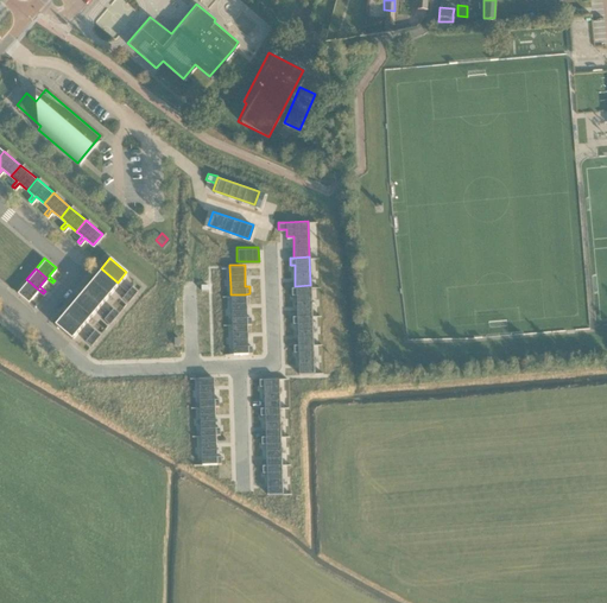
[(118,283),(101,268),(92,279),(108,293),(118,283)]
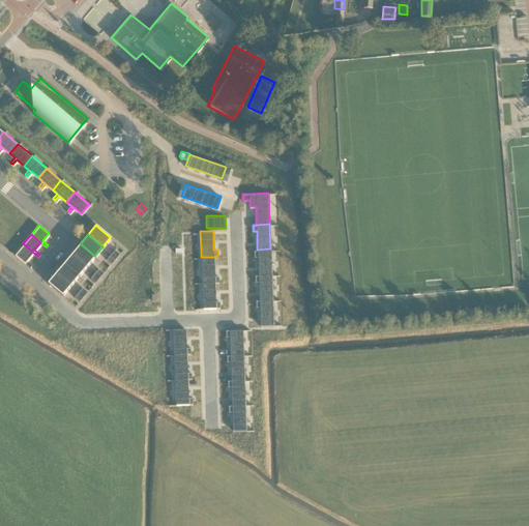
[(23,243),(15,254),(25,262),(29,265),(31,263),(27,259),(32,252),(23,243)]
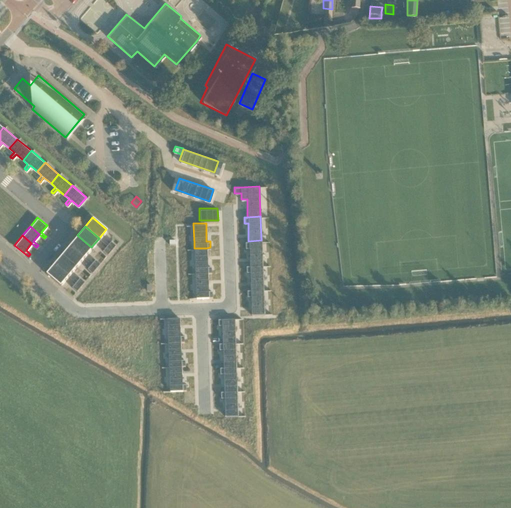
[(83,256),(91,247),(77,235),(69,244),(83,256)]
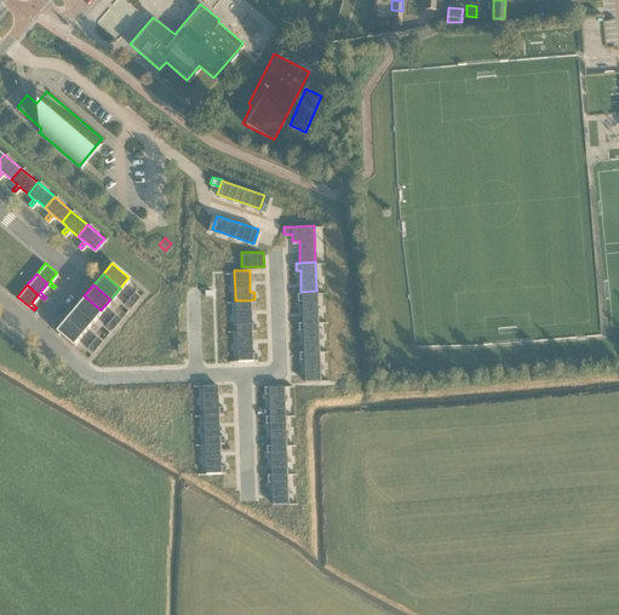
[(135,300),(139,295),(133,291),(129,295),(135,300)]
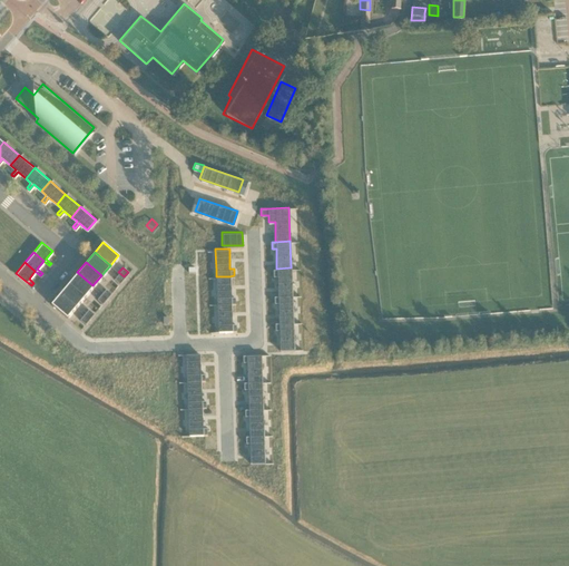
[(276,269),(273,269),(273,275),(277,275),(277,295),(292,294),(291,267),(276,269)]
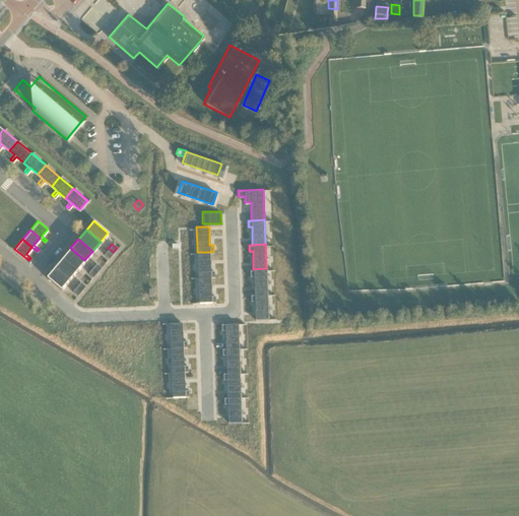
[(84,260),(70,248),(62,257),(76,269),(84,260)]
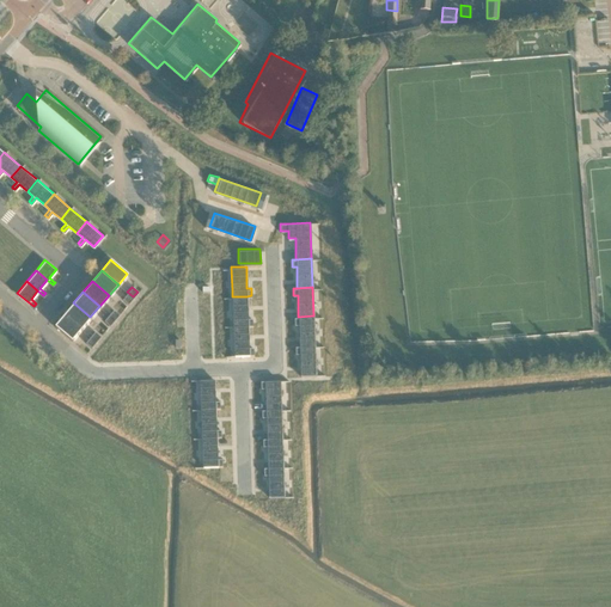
[(133,296),(127,292),(122,298),(128,302),(133,296)]
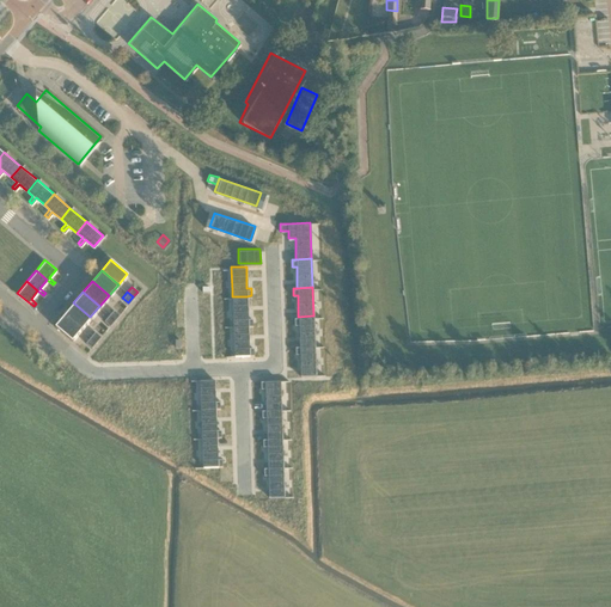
[(246,296),(232,296),(233,318),(233,325),(248,325),(252,324),(252,317),(248,318),(246,296)]
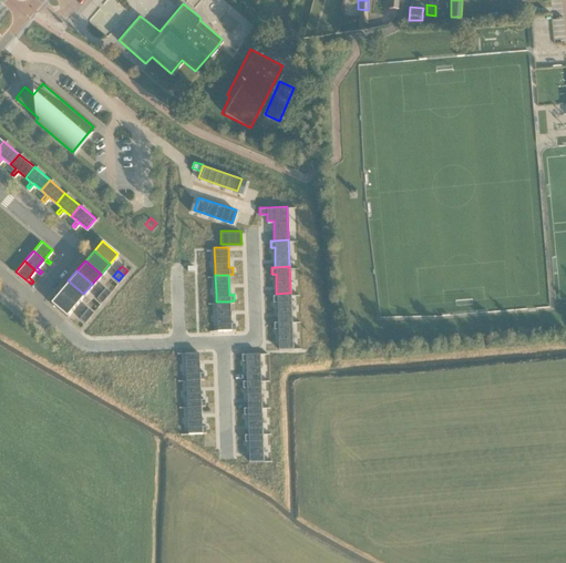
[(75,304),(83,294),(68,280),(60,290),(75,304)]
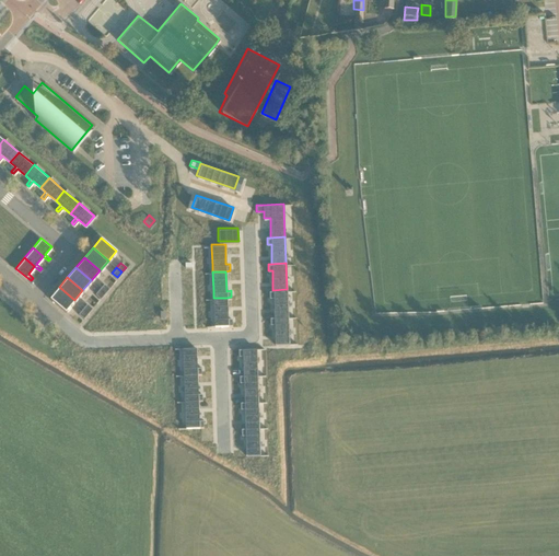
[(103,282),(100,287),(104,291),(108,287),(103,282)]
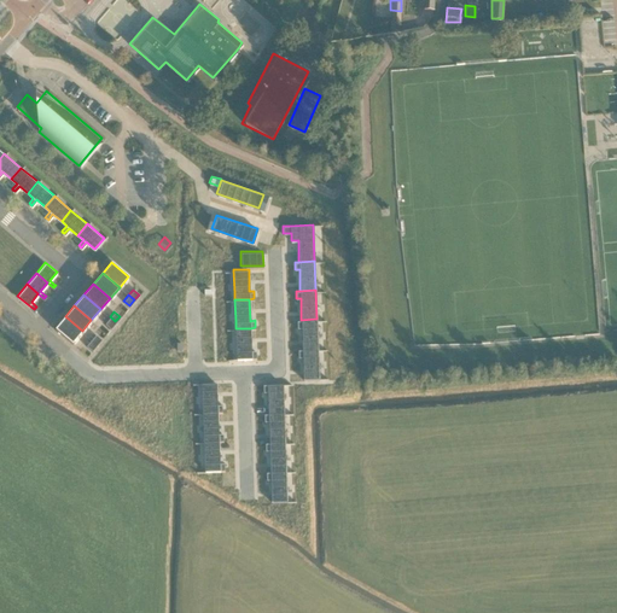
[(73,342),(82,331),(65,316),(56,328),(73,343),(73,342)]
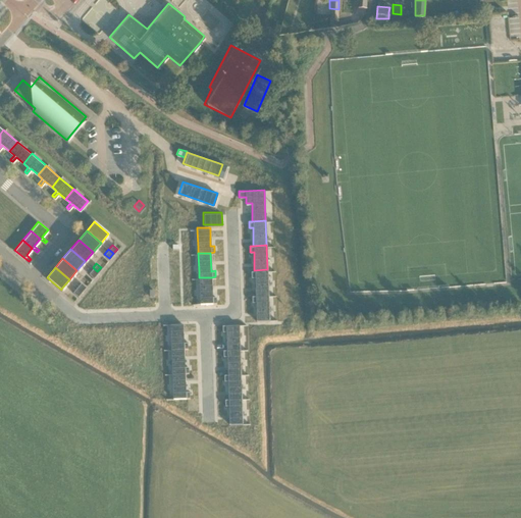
[(97,271),(93,267),(89,272),(94,276),(97,271)]
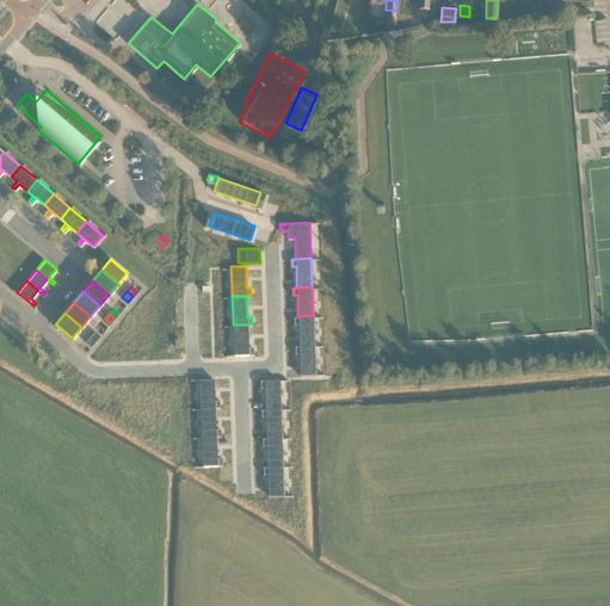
[(297,316),(294,316),(294,323),(297,323),(299,342),(299,345),(314,344),(313,315),(297,316)]
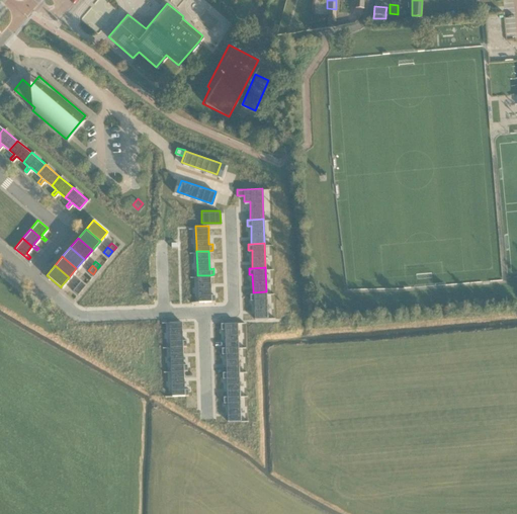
[(209,275),(197,275),(197,293),(198,300),(210,300),(214,300),(214,293),(210,293),(209,275)]
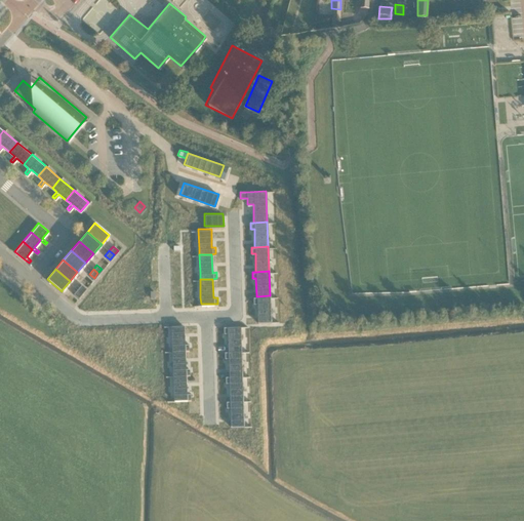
[(82,292),(86,287),(81,283),(77,288),(82,292)]
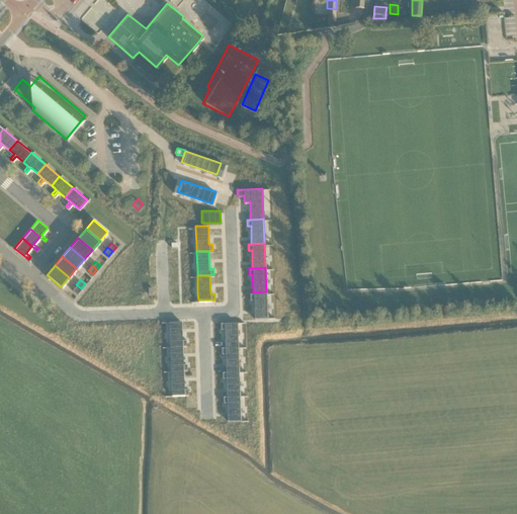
[(77,292),(81,288),(76,284),(72,288),(77,292)]
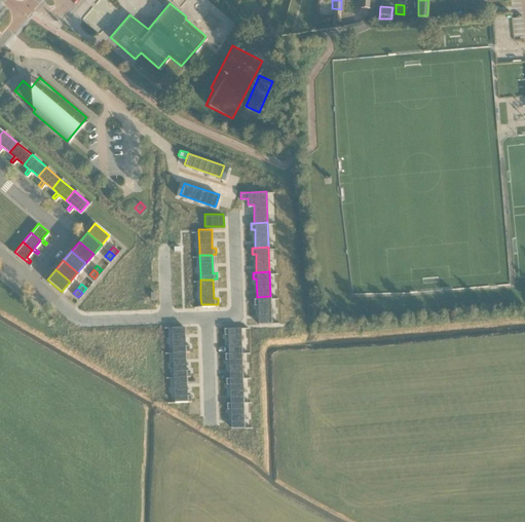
[(257,297),(254,297),(254,303),(257,303),(258,322),(271,322),(270,296),(257,297)]
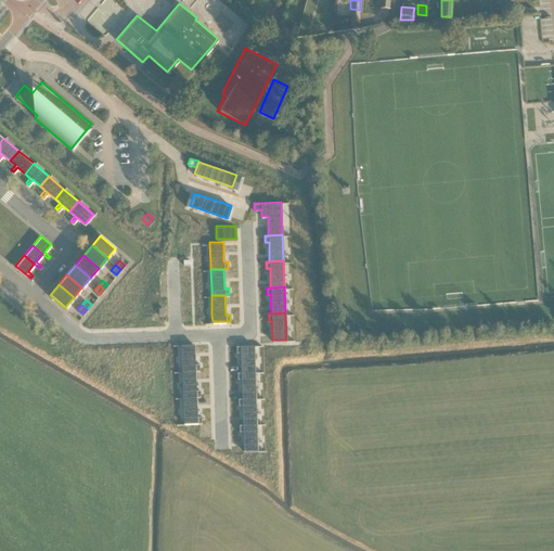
[(194,343),(180,344),(181,363),(181,370),(195,369),(200,369),(198,362),(195,362),(194,343)]
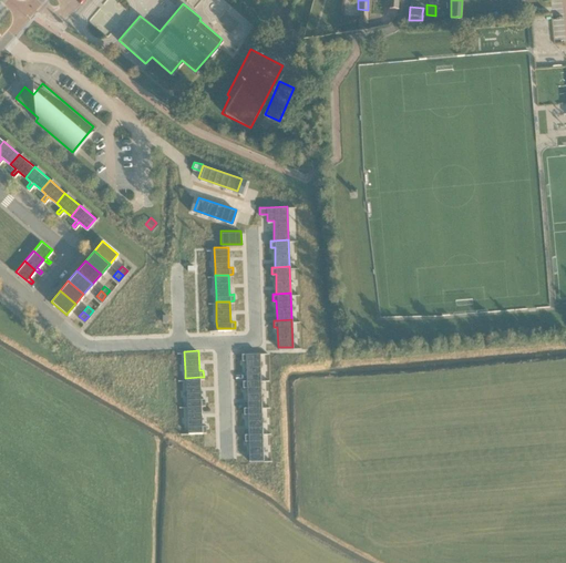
[(245,352),(240,352),(242,359),(245,359),(246,379),(260,379),(259,351),(245,352)]
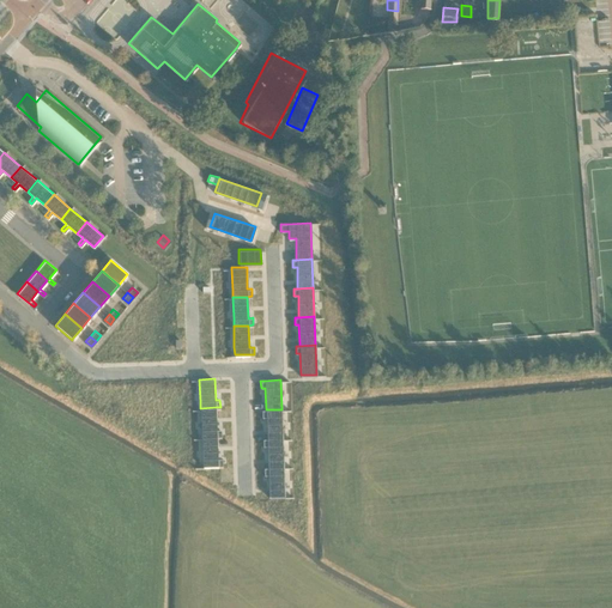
[(216,407),(200,408),(201,437),(217,436),(222,436),(220,429),(217,430),(216,407)]
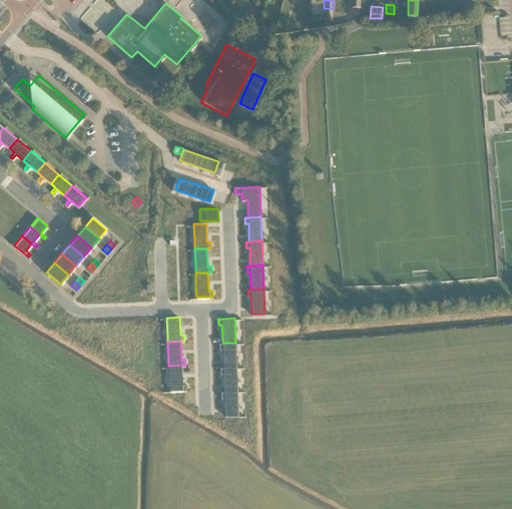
[(222,343),(218,343),(219,349),(222,349),(223,367),(235,367),(235,343),(222,343)]
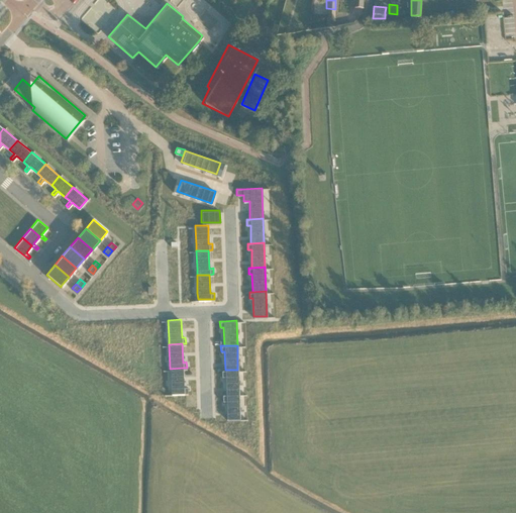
[(183,368),(170,369),(171,387),(171,393),(184,393),(188,393),(187,387),(184,387),(183,382),(183,368)]
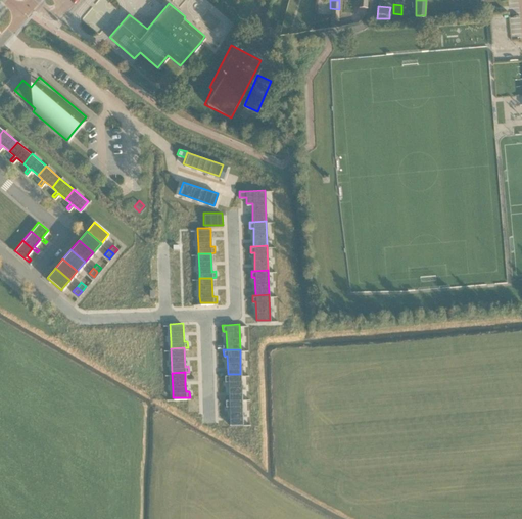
[(228,374),(224,374),(224,380),(228,380),(228,384),(229,398),(241,398),(240,374),(228,374)]
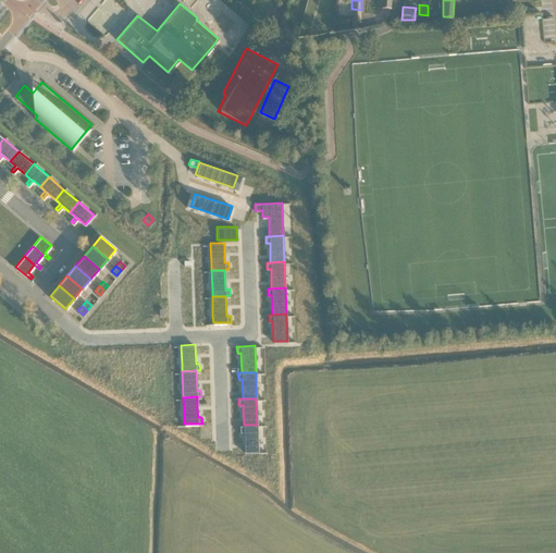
[(244,425),(239,425),(239,431),(244,431),(245,452),(258,451),(257,425),(244,425)]
